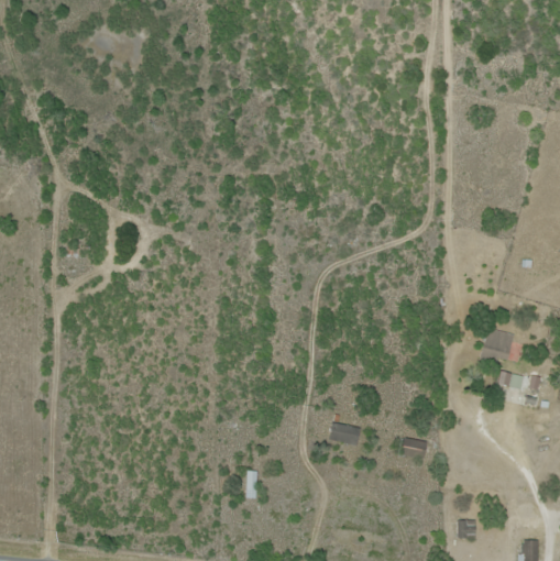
[(513,338),(487,331),(481,359),(506,364),(513,338)]
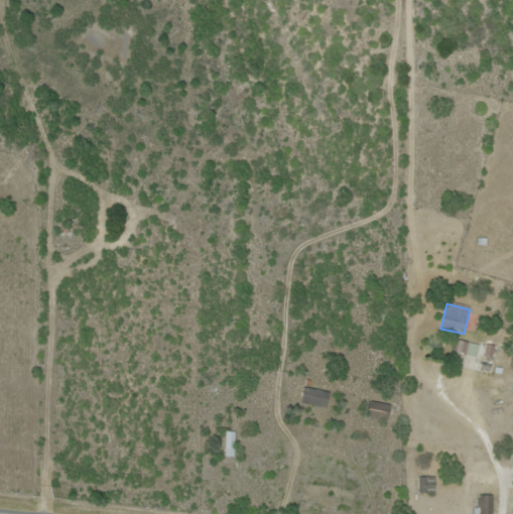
[(331,391),(302,385),(299,401),(328,407),(331,391)]
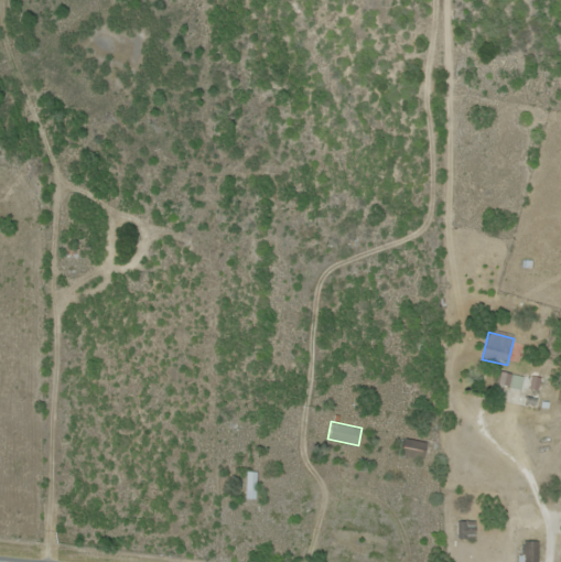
[(400,454),(424,458),(428,442),(402,436),(400,454)]
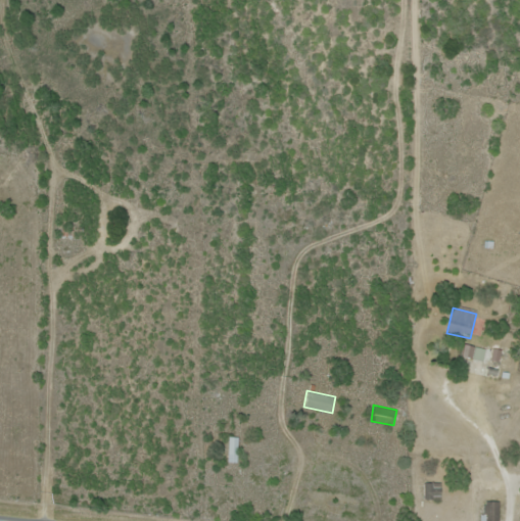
[(237,436),(229,436),(229,461),(237,461),(237,436)]
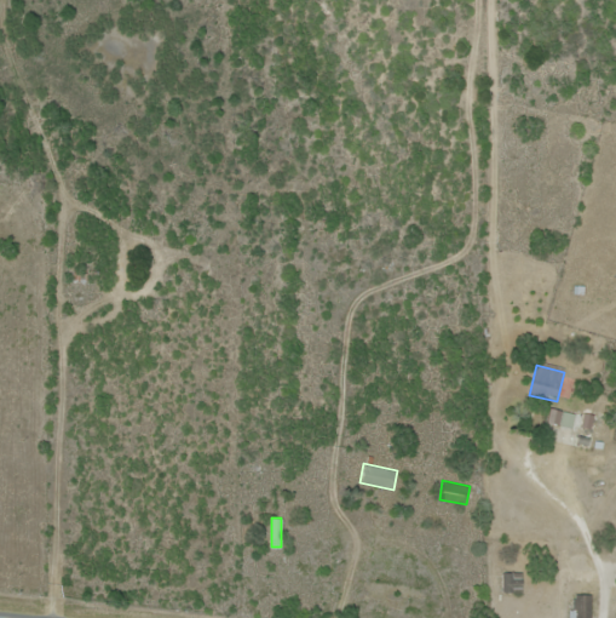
[(591,617),(592,593),(574,593),(574,617),(591,617)]
